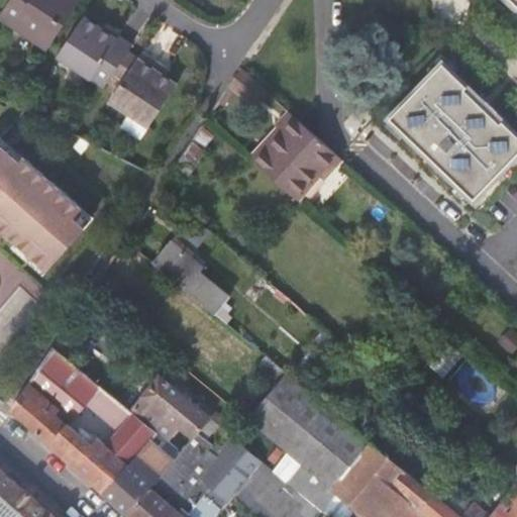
[(8,0),(0,13),(0,20),(45,52),(80,0),(8,0)]
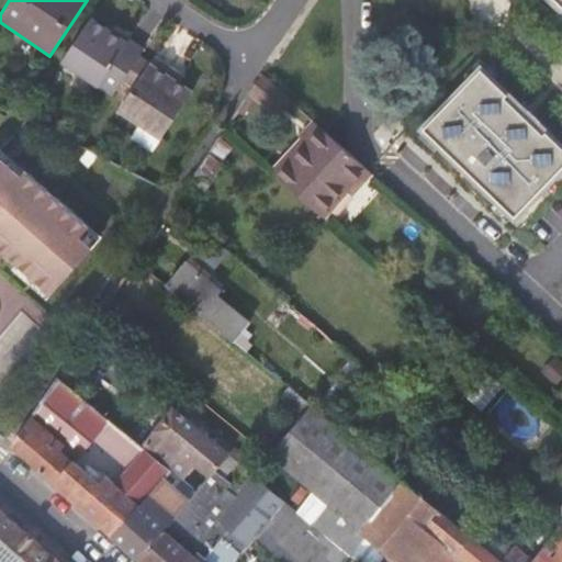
[(60,66),(111,100),(120,87),(135,63),(139,55),(125,46),(120,53),(102,38),(103,35),(87,25),(60,66)]
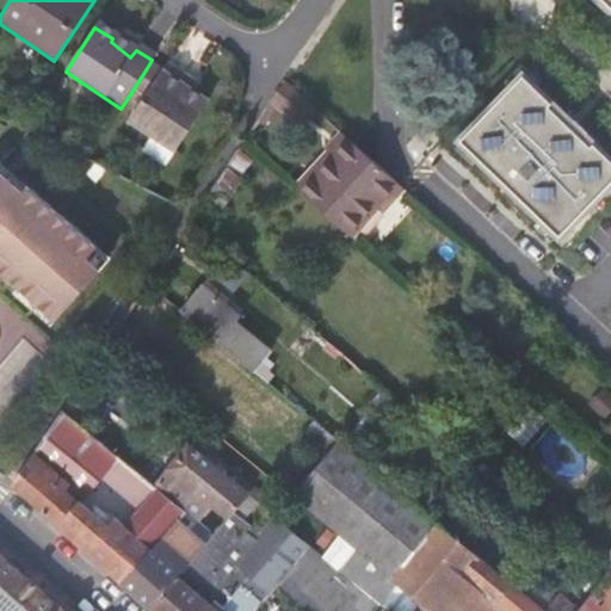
[(423,48),(458,74),(469,61),(433,34),(423,48)]
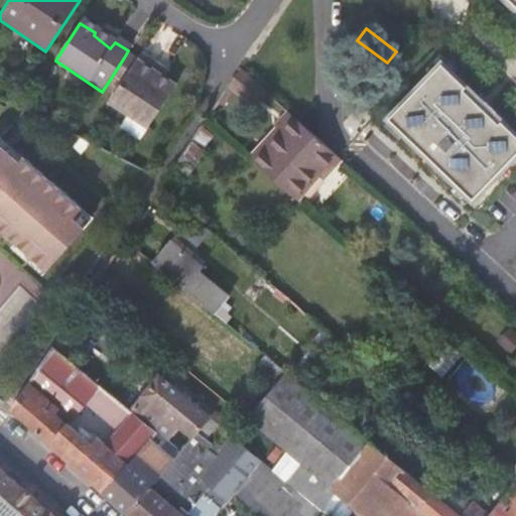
[(110,80),(120,86),(134,65),(124,57),(110,80)]
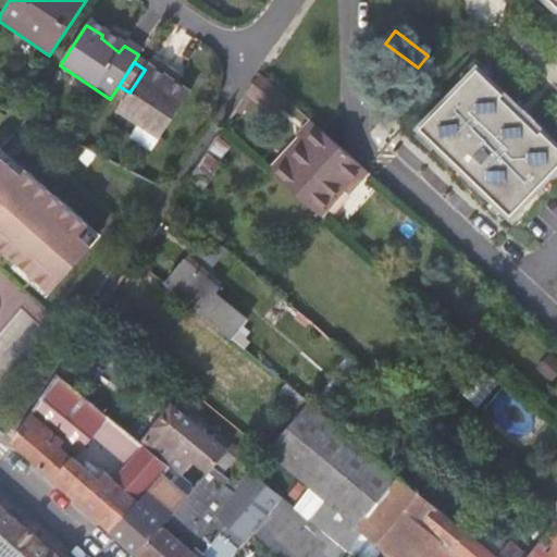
[(145,70),(130,93),(116,114),(138,130),(130,144),(149,157),(187,98),(168,85),(173,77),(150,63),(145,70)]
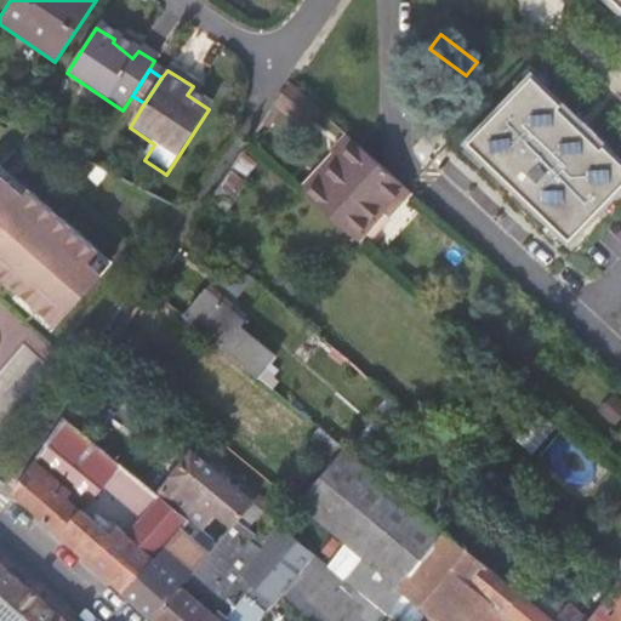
[(562,107),(533,79),(468,146),(570,241),(620,188),(620,163),(604,147),(600,151),(558,109),(562,107)]
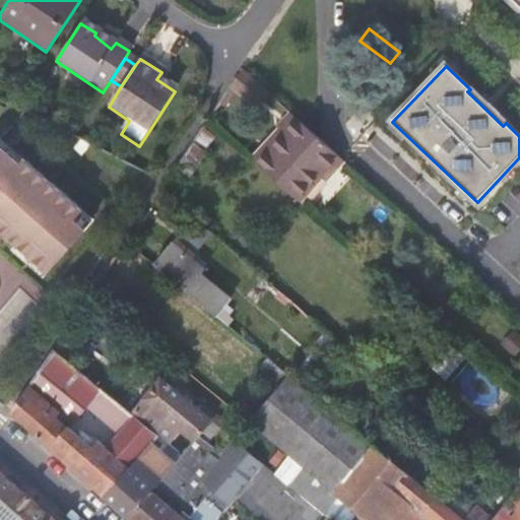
[(255,107),(269,94),(242,69),(232,85),(255,107)]
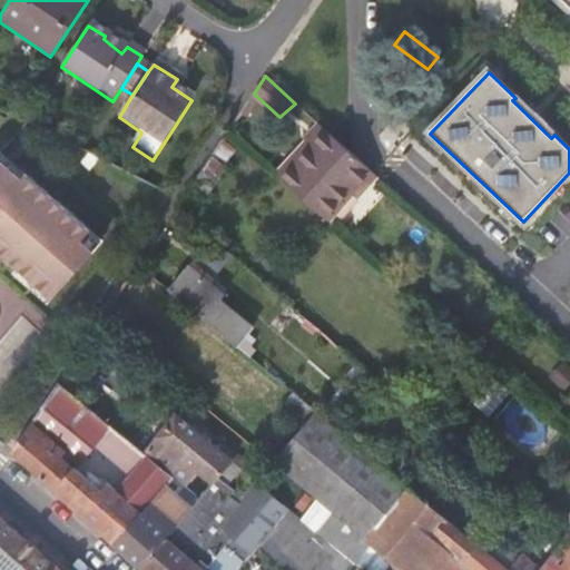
[(353,199),(374,175),(364,166),(320,125),(305,140),(312,147),(279,184),(323,220),(347,195),(353,199)]
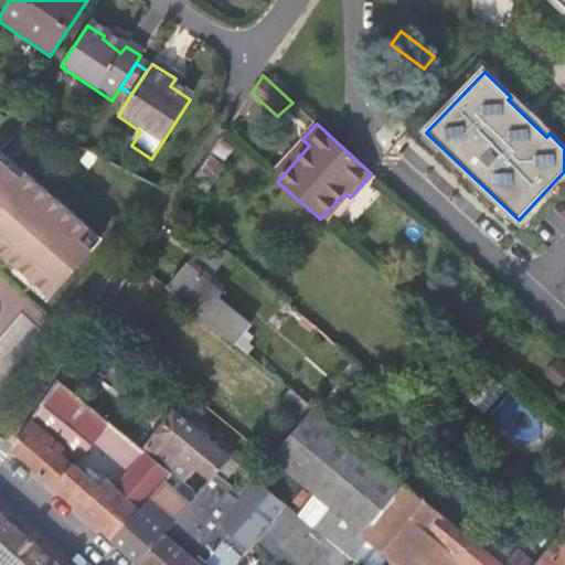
[(0,251),(53,298),(93,253),(81,242),(89,232),(25,176),(21,180),(0,161),(0,251)]
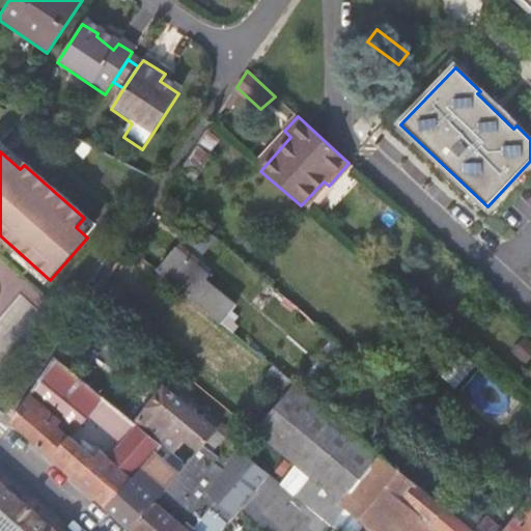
[(175,250),(159,271),(221,323),(232,307),(201,280),(204,275),(175,250)]
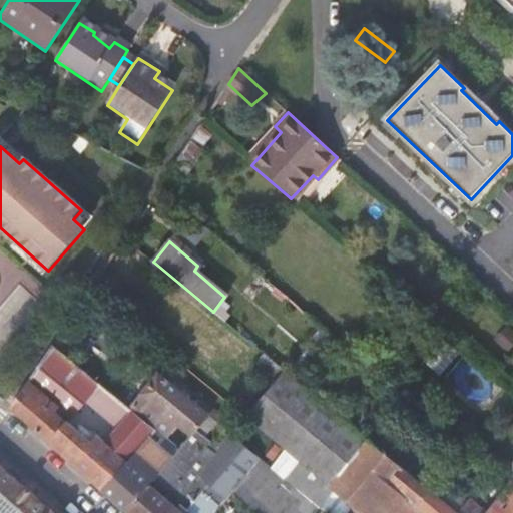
[(0,309),(0,343),(31,312),(30,311),(39,303),(22,286),(0,309)]
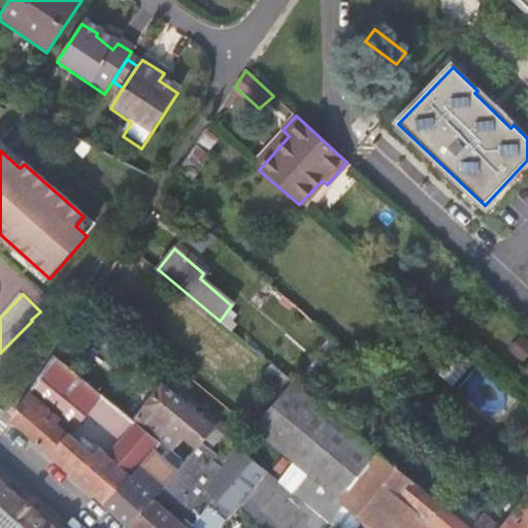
[(129,475),(132,477),(161,444),(101,396),(54,357),(10,421),(56,461),(104,504),(129,475)]
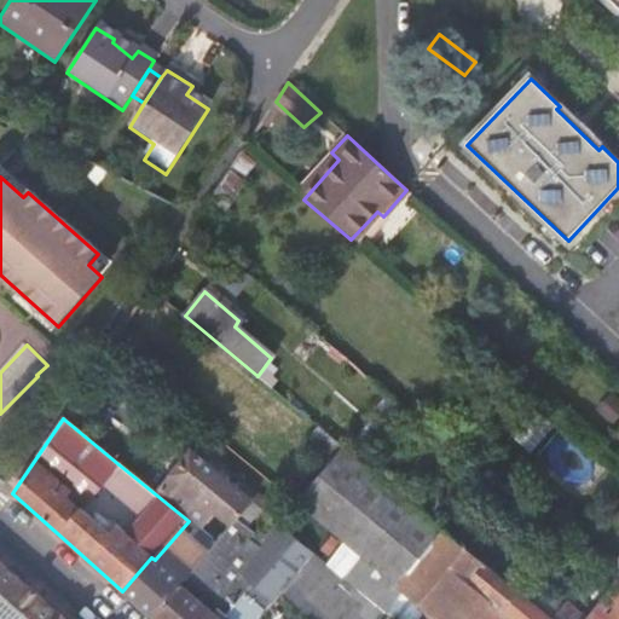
[(444,618),(473,588),(510,618),(551,618),(347,450),(319,427),(312,438),(339,461),(299,508),(345,545),(433,618),(444,618)]
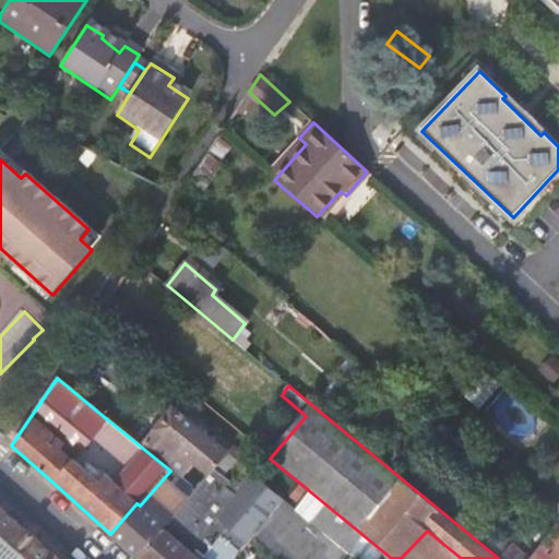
[(207,476),(210,474),(211,476),(217,468),(225,461),(228,456),(175,412),(171,416),(170,415),(145,445),(185,478),(194,466),(207,476)]
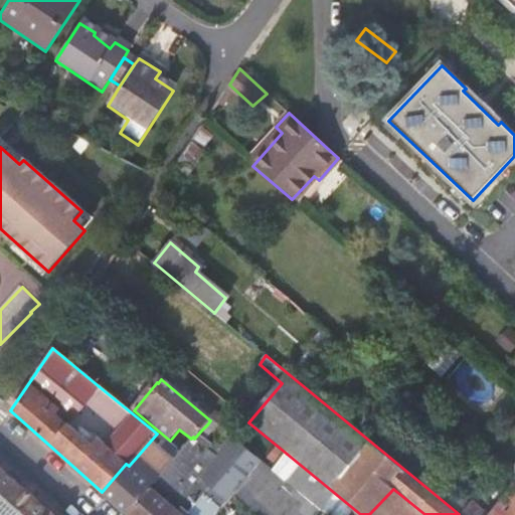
[(218,438),(224,433),(210,420),(207,424),(211,428),(210,431),(218,438)]
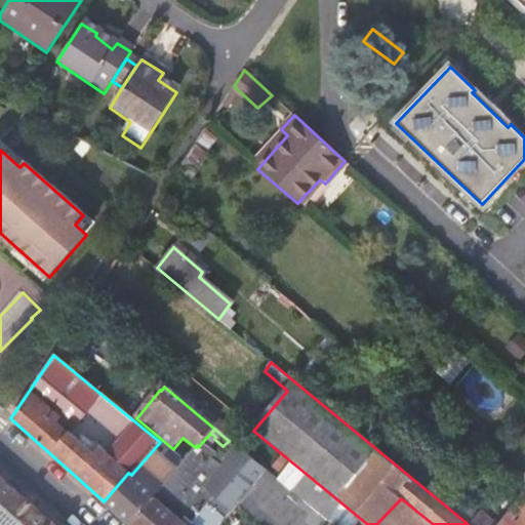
[(208,445),(204,440),(198,447),(197,445),(167,479),(129,523),(131,524),(182,524),(163,508),(196,471),(192,467),(205,453),(203,451),(208,445)]
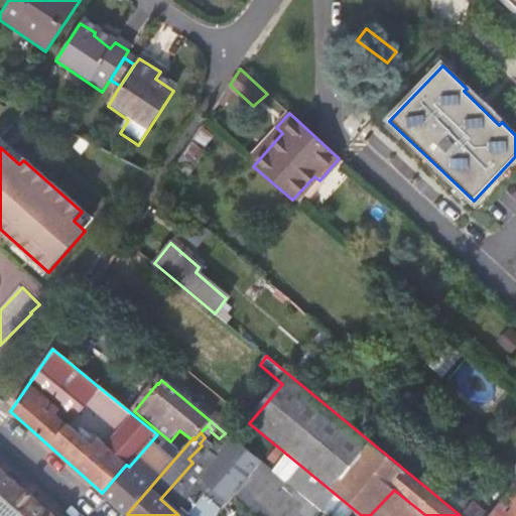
[(200,480),(228,504),(234,497),(261,467),(262,465),(234,440),(200,480)]
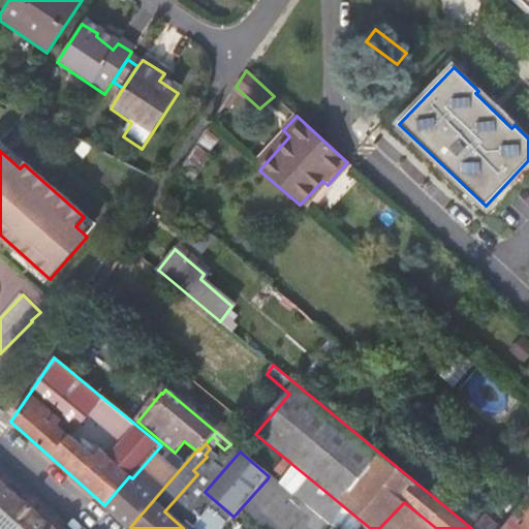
[(370,528),(294,466),(279,487),(329,528),(370,528)]
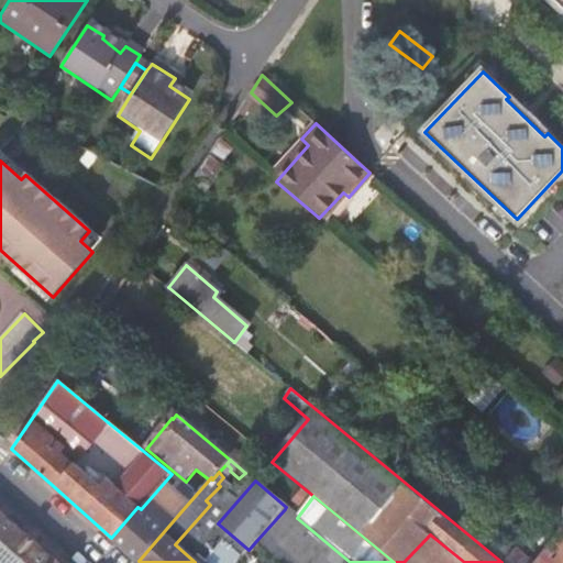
[(154,520),(141,509),(138,507),(111,538),(116,541),(125,550),(139,561),(179,514),(168,505),(154,520)]
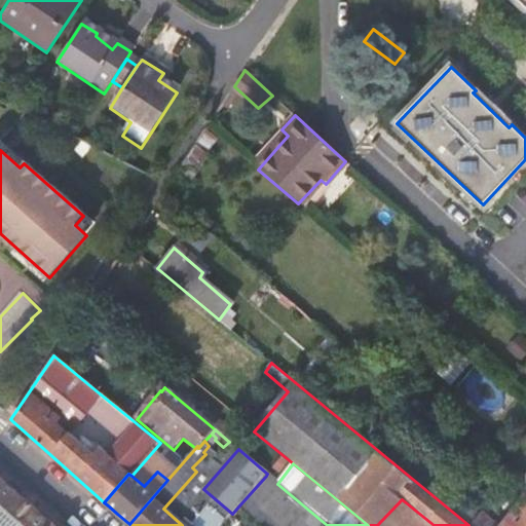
[(0,522),(4,525),(49,525),(54,521),(5,478),(0,473),(0,522)]
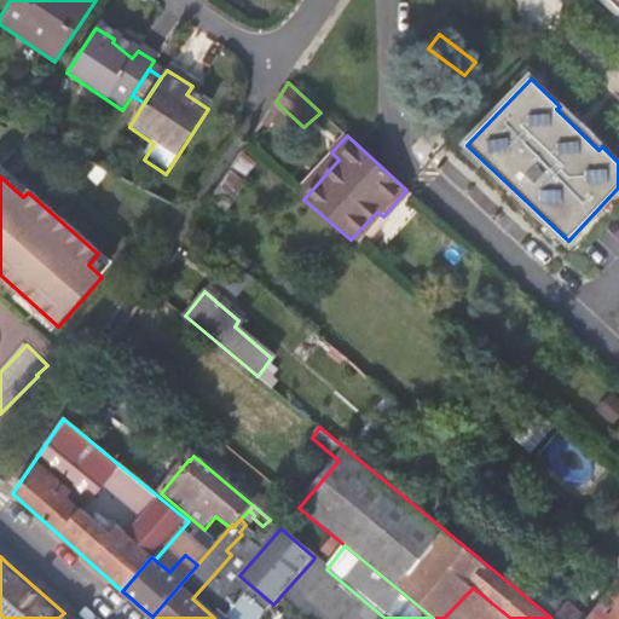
[(385,618),(327,570),(313,560),(281,596),(307,618),(385,618)]
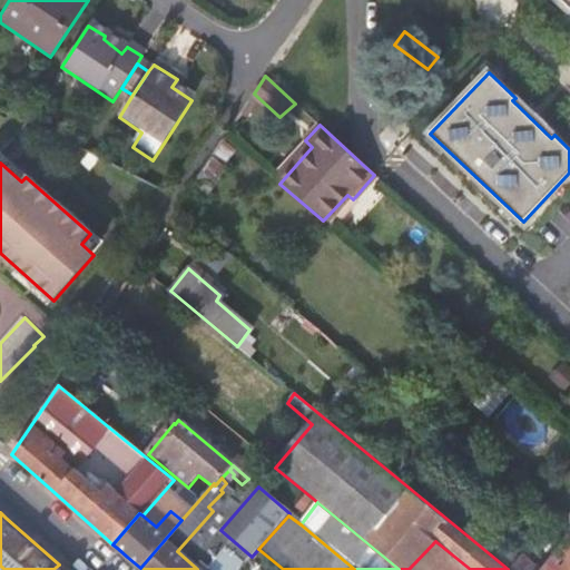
[(470,569),(435,541),(409,569),(470,569)]
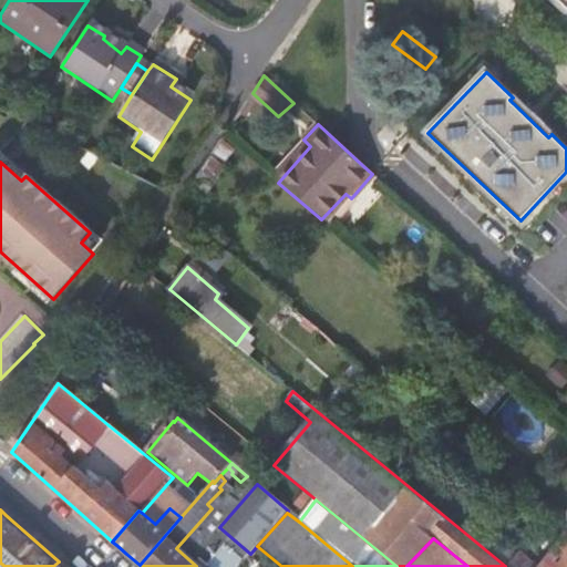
[(521,550),(507,566),(566,566),(566,550),(558,544),(540,566),(521,550)]
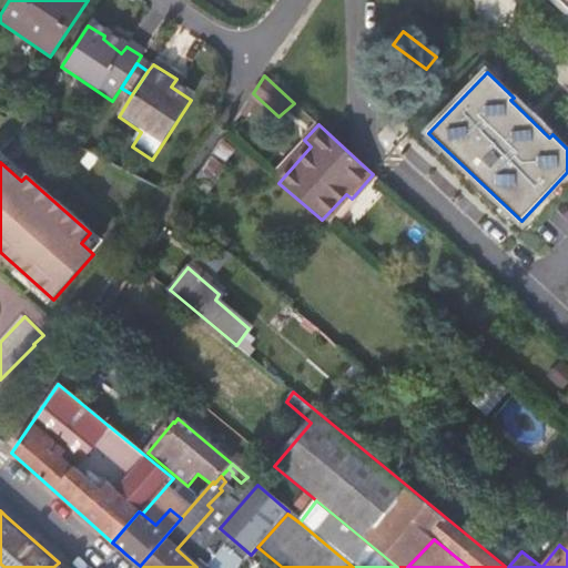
[(210,567),(211,567),(239,567),(244,563),(226,548),(210,567)]
